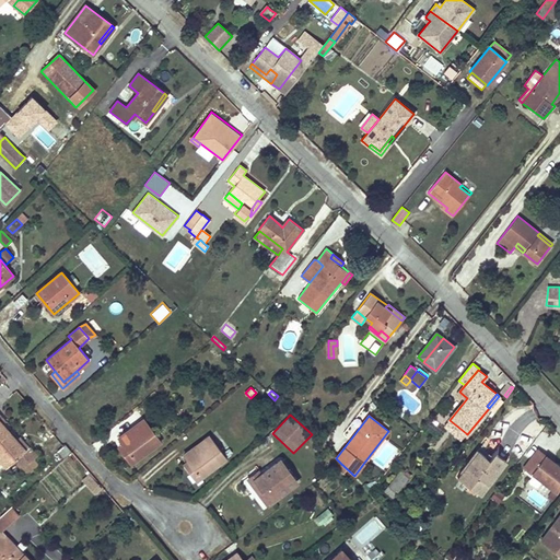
[(135,461),(161,441),(144,419),(118,439),(123,444),(135,461)]
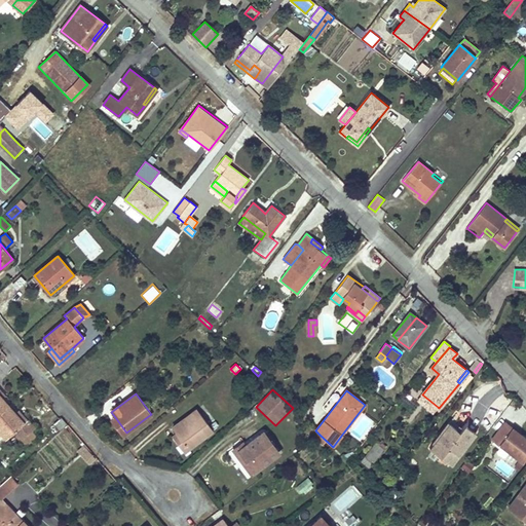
[(0,414),(10,406),(2,398),(0,395),(0,414)]
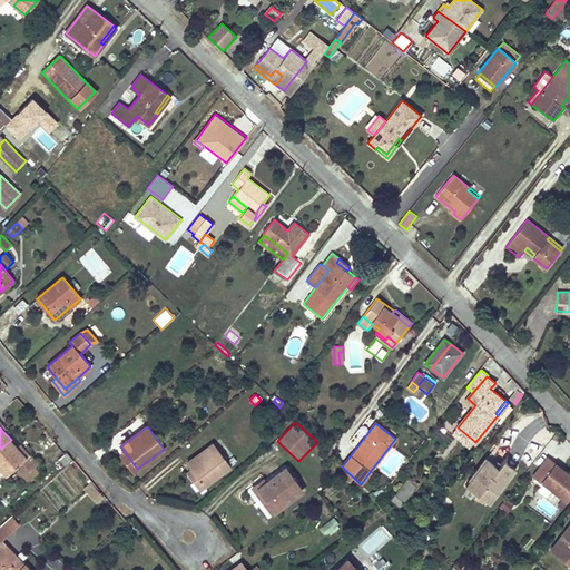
[(474,441),(458,428),(452,433),(469,448),(474,441)]
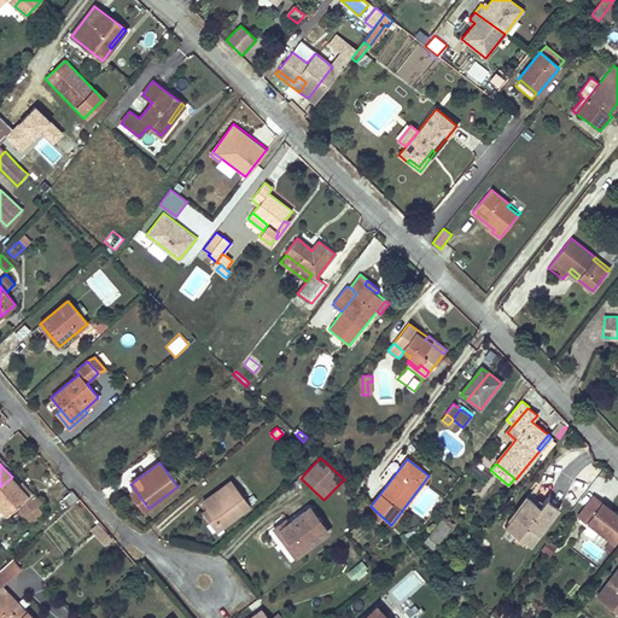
[(12,477),(0,487),(0,507),(7,516),(17,507),(24,516),(36,505),(40,502),(31,493),(28,496),(18,485),(12,477)]
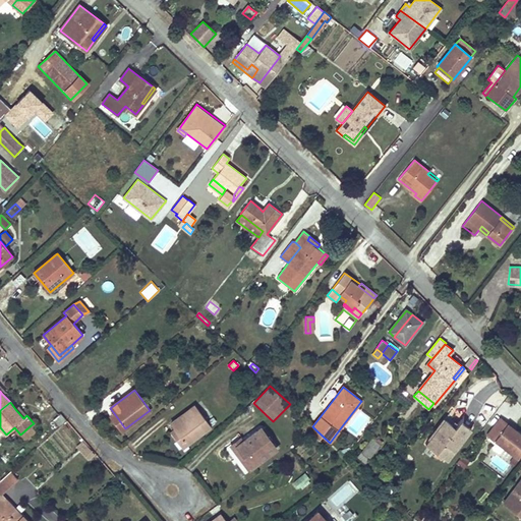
[(18,406),(15,409),(23,418),(26,415),(18,406)]
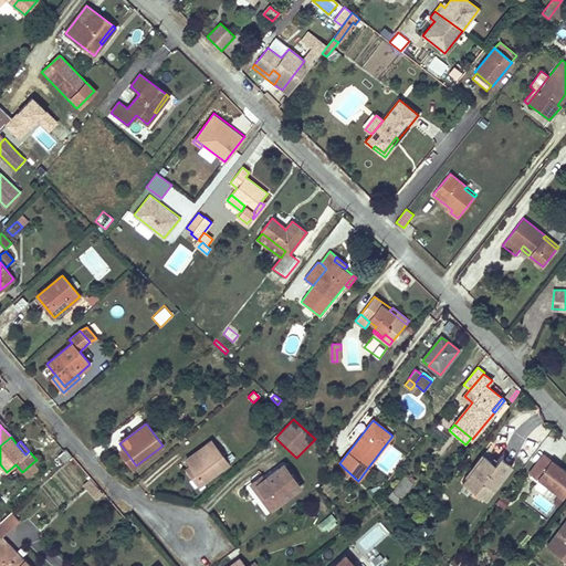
[(202,483),(229,463),(212,441),(186,460),(190,467),(202,483)]
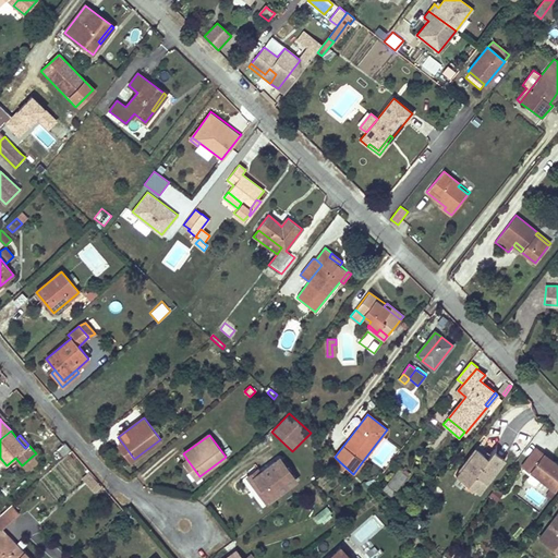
[(64,443),(59,448),(64,455),(71,450),(64,443)]
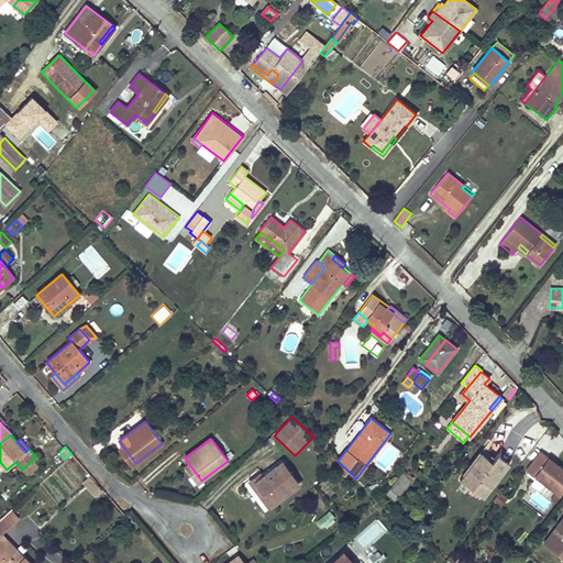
[(135,463),(123,446),(119,451),(131,466),(135,463)]
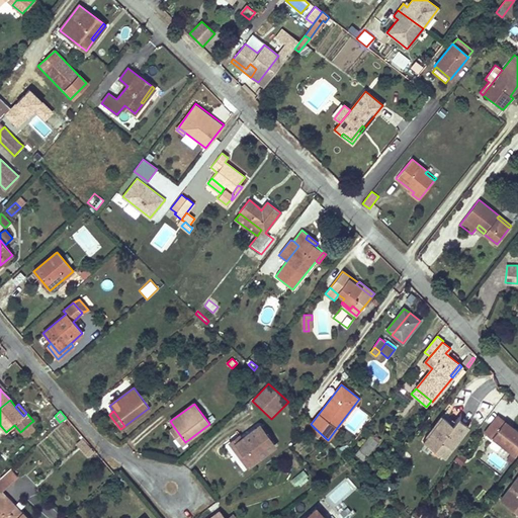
[(451,448),(468,426),(457,418),(452,425),(442,417),(423,441),(438,453),(439,453),(441,453),(442,453),(443,452),(448,445),(451,448)]
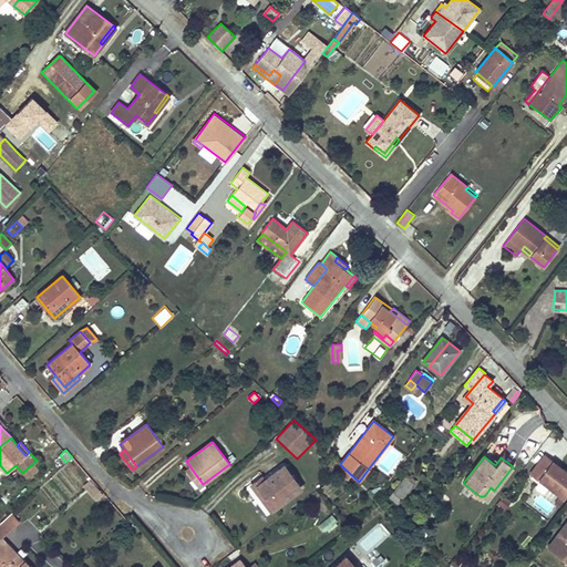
[(562,468),(546,456),(544,459),(559,471),(562,468)]
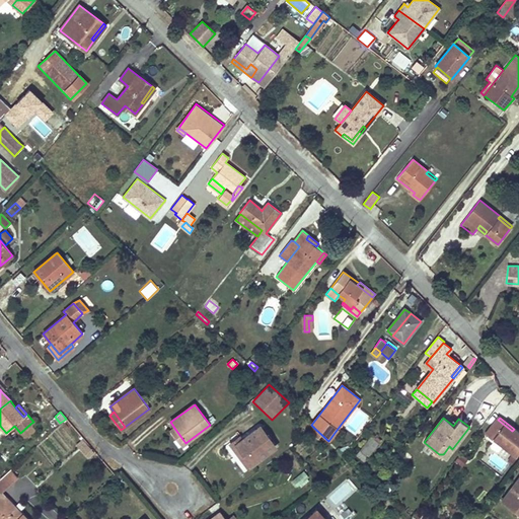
[(518,452),(518,432),(514,429),(512,431),(498,420),(487,434),(488,435),(503,446),(513,454),(508,460),(512,463),(515,459),(514,458),(516,456),(518,452)]
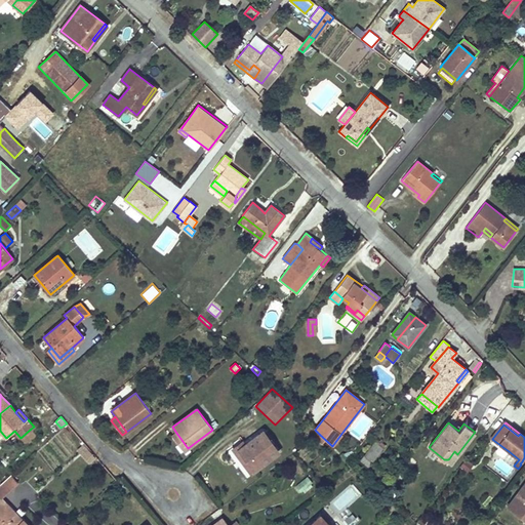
[(31,429),(21,438),(27,444),(37,435),(31,429)]
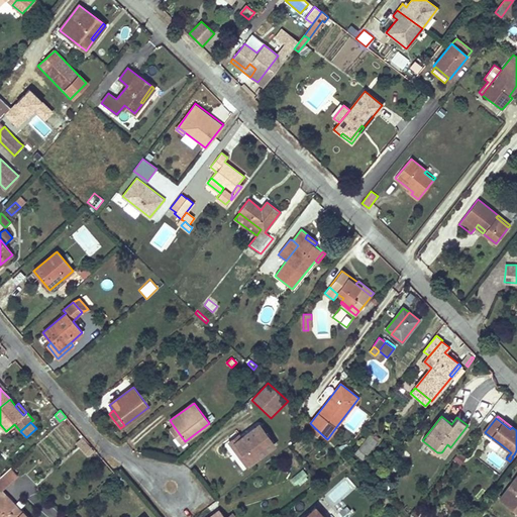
[(275,445),(260,425),(235,443),(239,448),(249,463),(275,445)]
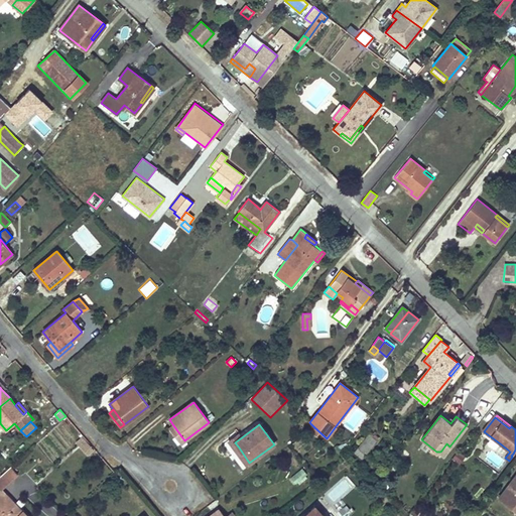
[(184,440),(173,425),(169,428),(179,443),(184,440)]
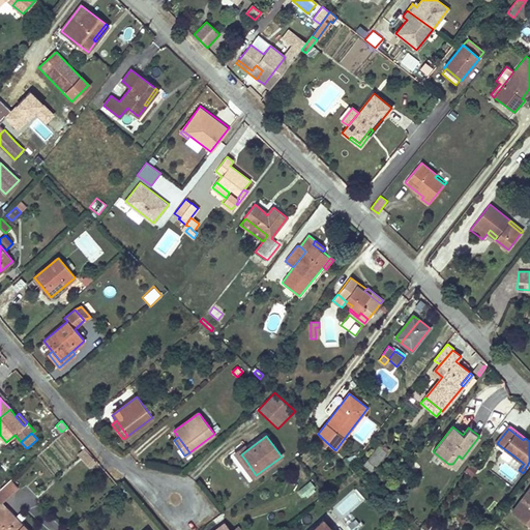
[(513,455),(498,444),(496,446),(503,451),(501,454),(501,457),(507,461),(509,461),(513,455)]
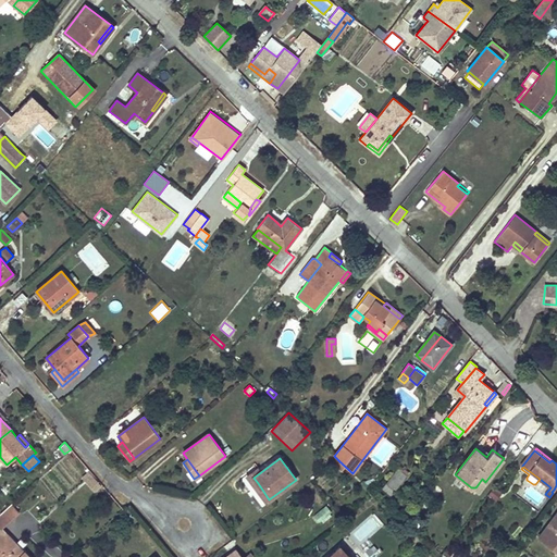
[(391,494),(405,477),(397,469),(383,487),(391,494)]
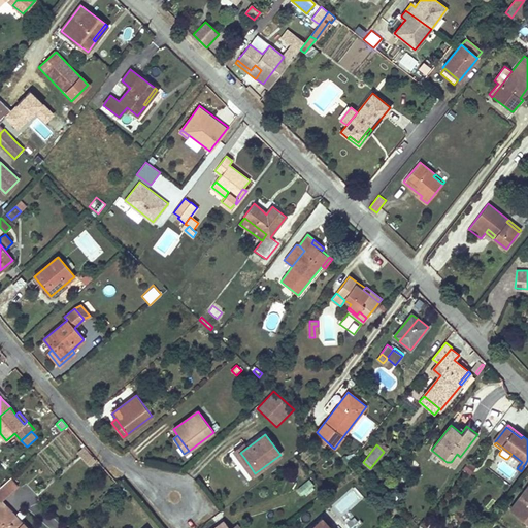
[(85,448),(78,454),(84,459),(90,465),(95,459),(85,448)]
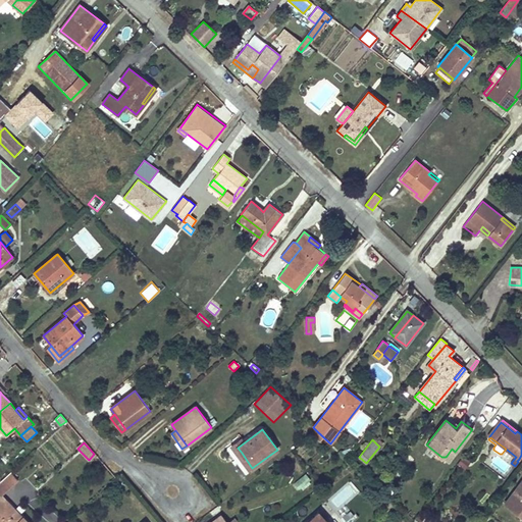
[(348,456),(352,451),(350,449),(343,451),(341,453),(346,459),(348,456)]
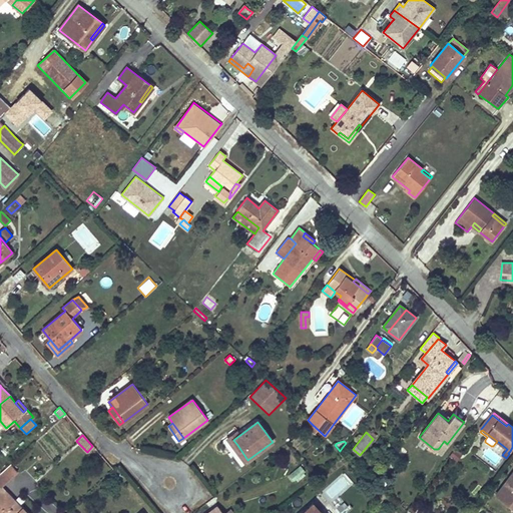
[(440,454),(447,444),(444,441),(439,448),(438,449),(437,449),(435,449),(434,449),(440,454)]
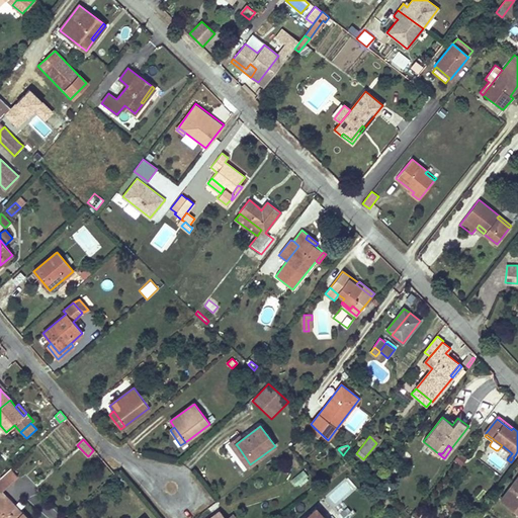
[(250,464),(240,449),(236,452),(246,467),(250,464)]
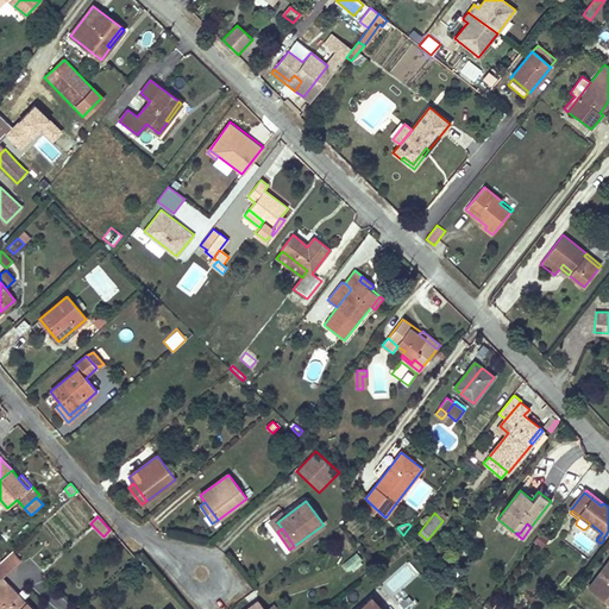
[(0,572),(22,554),(14,548),(0,560),(0,572)]
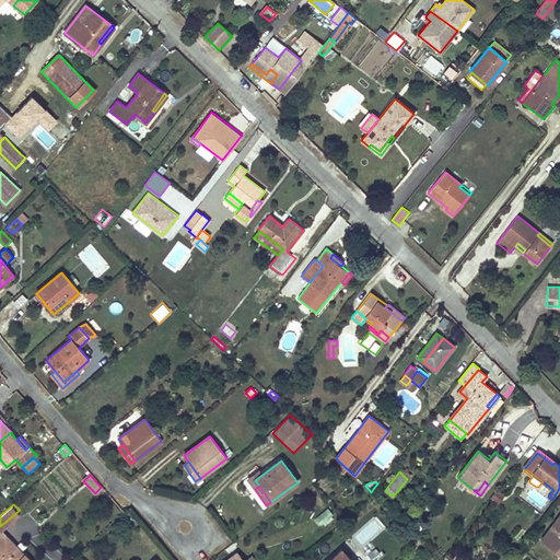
[(321,525),(334,514),(328,509),(315,518),(321,525)]
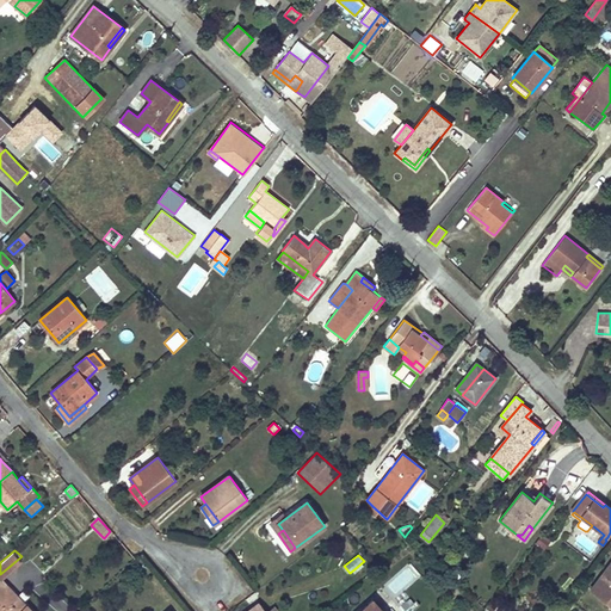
[(610,562),(591,590),(610,605),(610,562)]
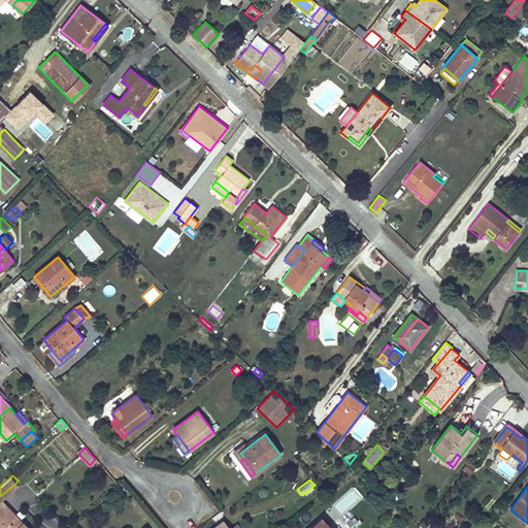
[(329,500),(323,493),(310,502),(314,506),(322,500),(325,504),(329,500)]
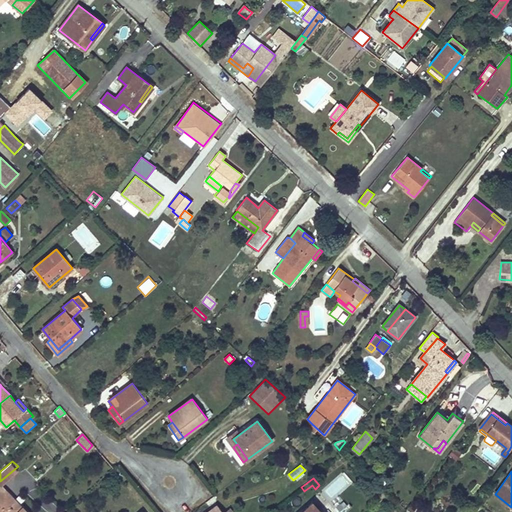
[(0,485),(0,511),(25,511),(15,501),(14,502),(11,500),(12,498),(0,485)]
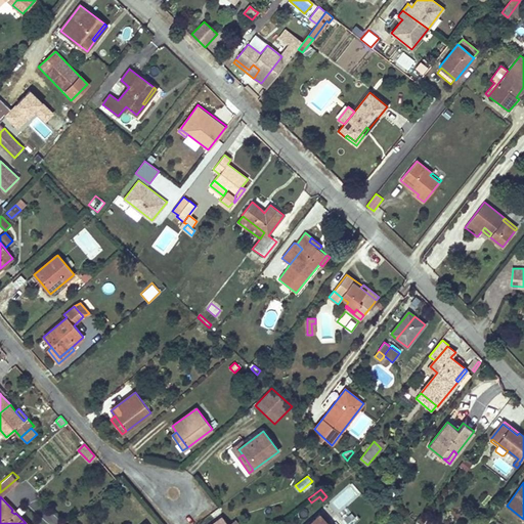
[(43,519),(48,523),(61,523),(62,522),(50,512),(43,519)]
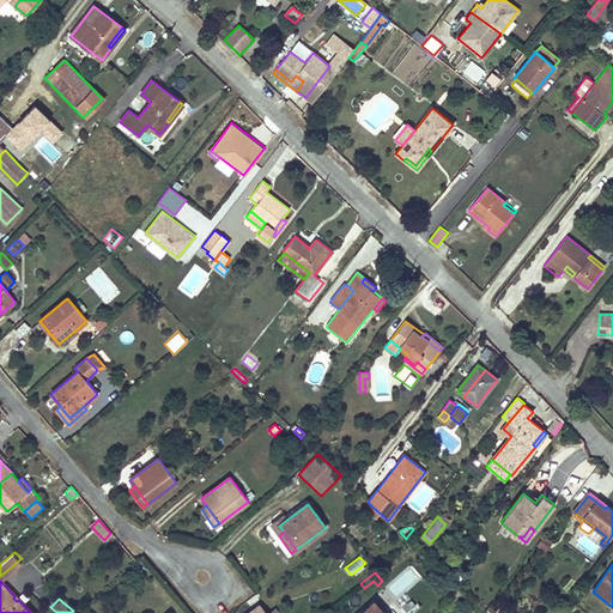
[(383,612),(376,604),(374,602),(360,612),(383,612)]
